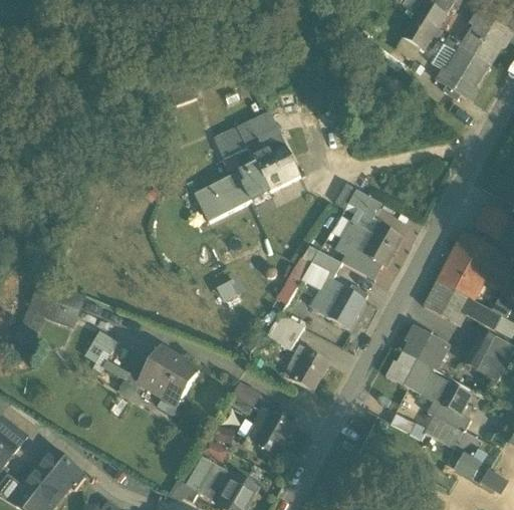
[(438,26),(439,26),(455,0),(406,0),(403,4),(416,12),(436,24),(438,26)]
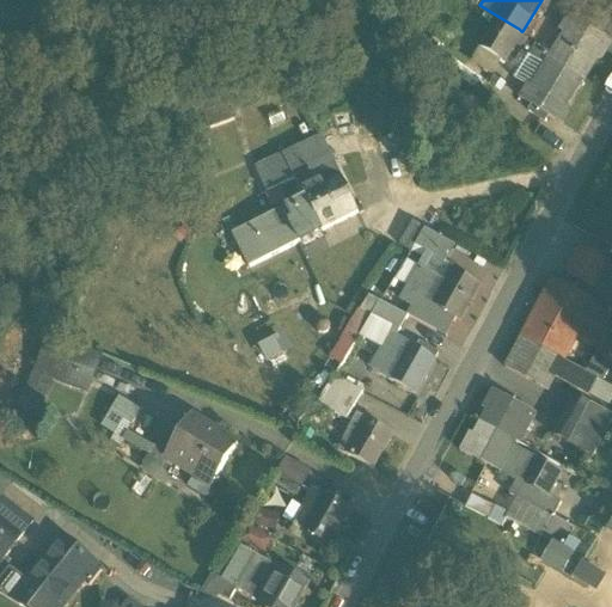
[(548,55),(548,56),(582,77),(599,51),(603,53),(611,38),(569,13),(560,28),(563,29),(548,55)]
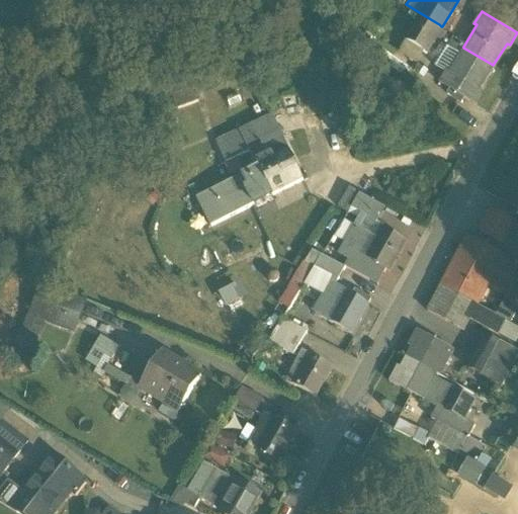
[(404,36),(426,51),(435,37),(432,35),(439,24),(419,12),(404,36)]
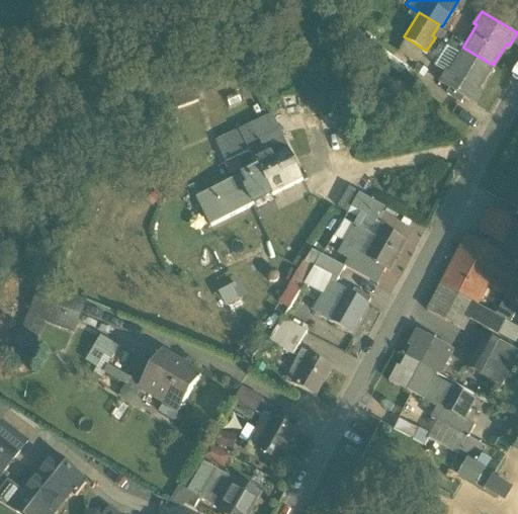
[(360,45),(371,53),(381,36),(370,29),(360,45)]
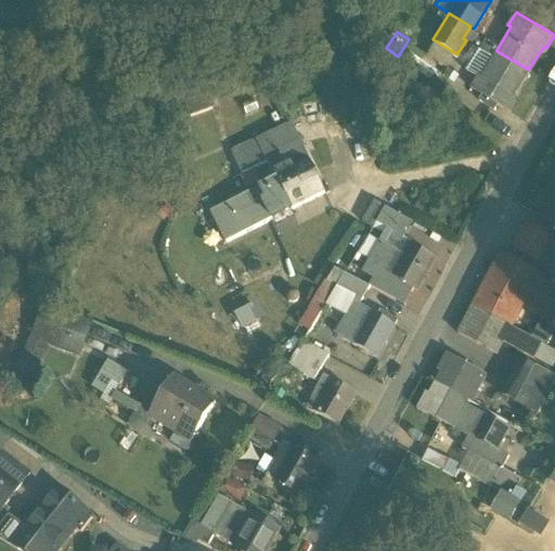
[(482,41),(494,49),(497,43),(486,37),(482,41)]
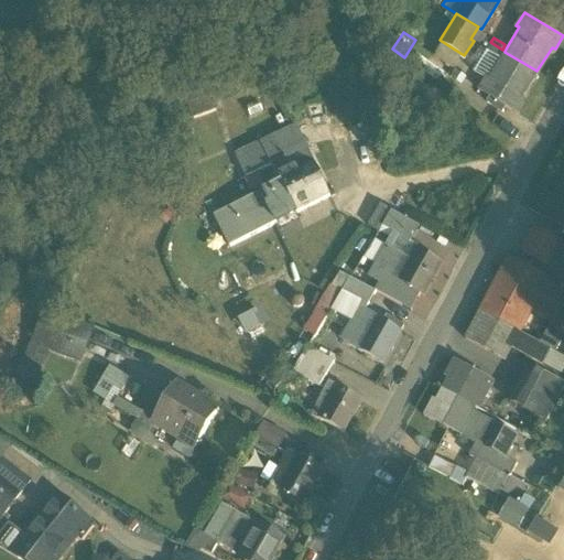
[(522,96),(537,71),(505,52),(490,76),(487,74),(479,87),(490,94),(487,98),(502,108),(506,103),(517,109),(525,97),(522,96)]
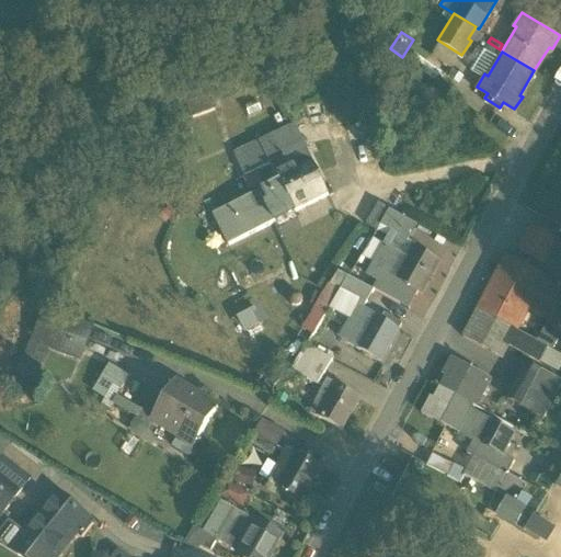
[(186,97),(193,114),(215,106),(210,95),(208,89),(186,97)]
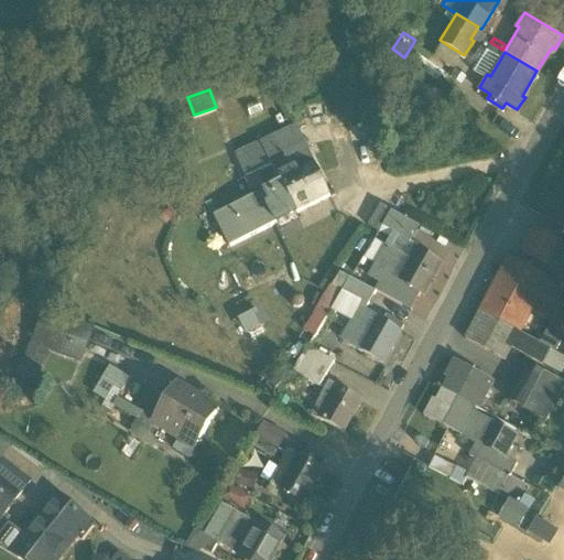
[(261,140),(271,161),(306,143),(296,124),(261,140)]
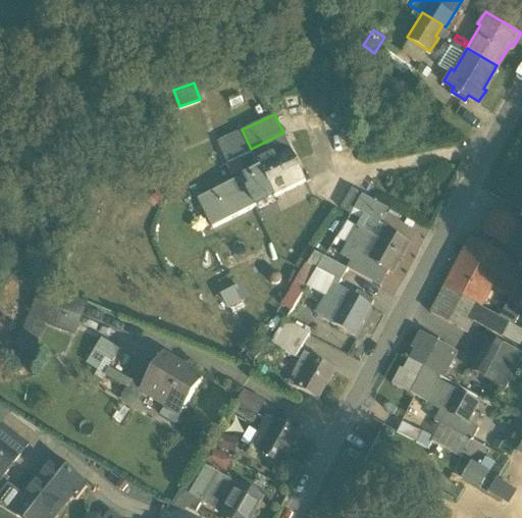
[(227,161),(251,150),(251,149),(242,130),(218,141),(227,161)]
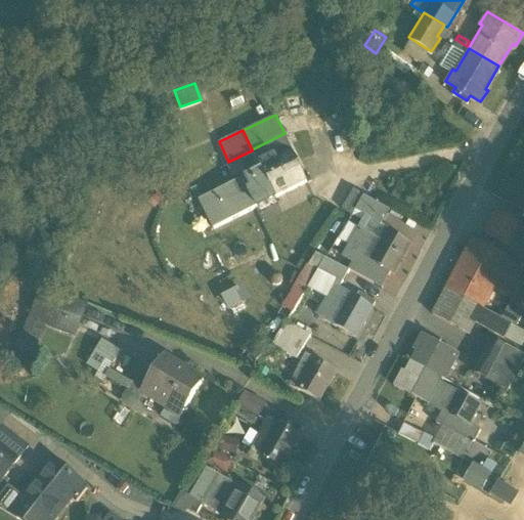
[(285,133),(252,149),(252,150),(258,163),(257,163),(259,168),(199,196),(213,225),(275,196),(274,195),(306,179),(291,147),(285,133)]
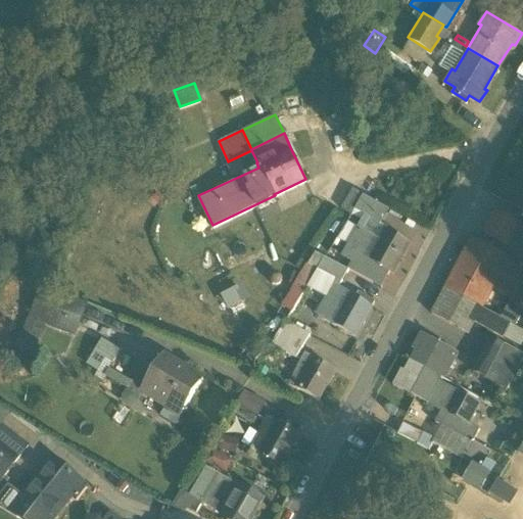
[(341,205),(350,211),(363,192),(352,186),(341,205)]
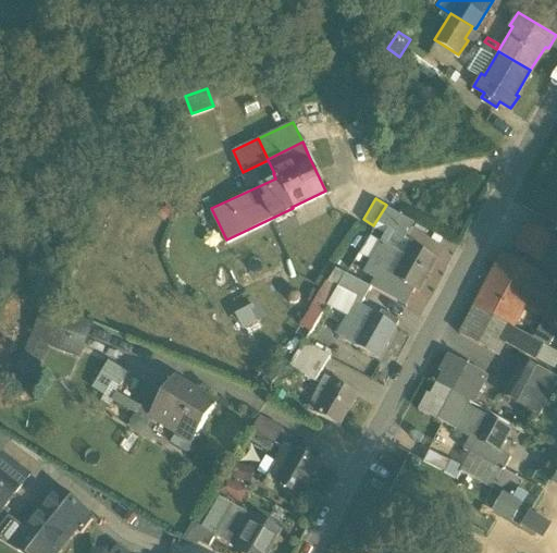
[(394,229),(405,235),(413,219),(386,205),(378,220),(394,229)]
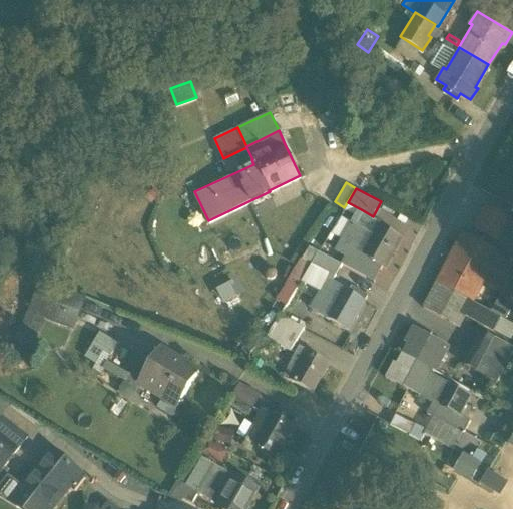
[(493,192),(490,201),(509,207),(512,199),(493,192)]
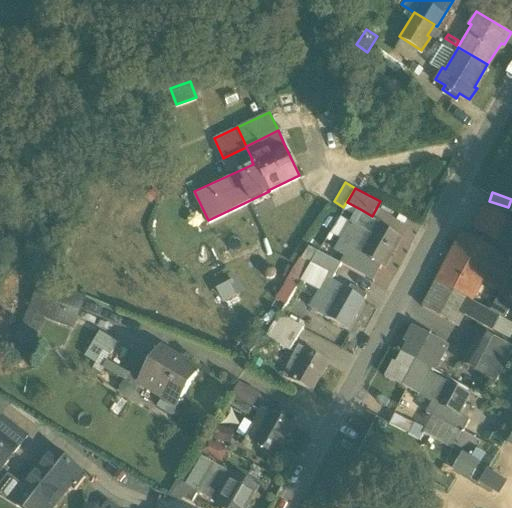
[(474,224),(496,236),(507,214),(486,202),(474,224)]
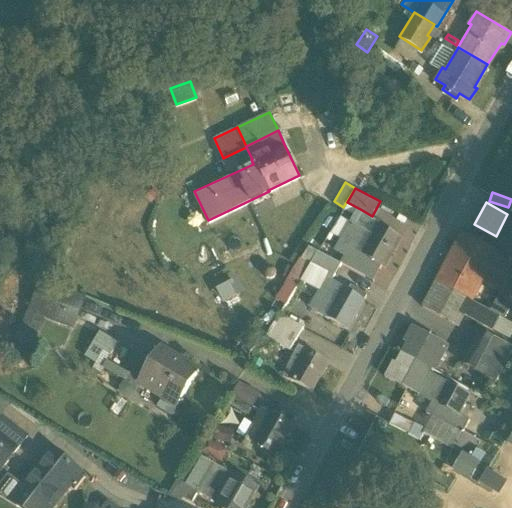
[(371,231),(377,221),(371,218),(372,216),(362,210),(355,222),(371,231)]
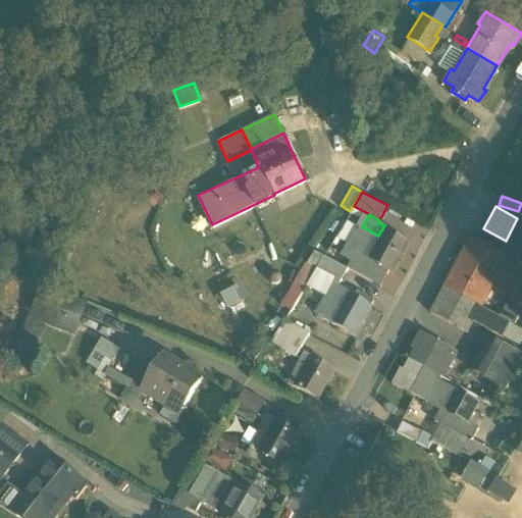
[(352,268),(380,285),(388,268),(392,269),(409,240),(384,225),(378,236),(362,226),(361,225),(346,252),(357,258),(352,268)]
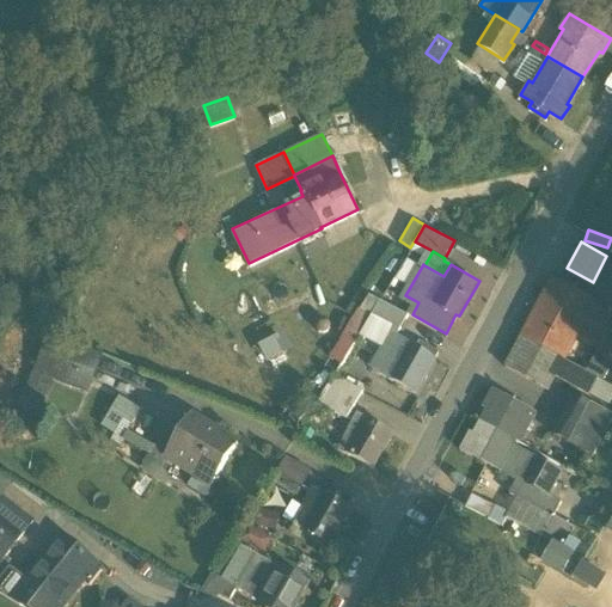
[(520,331),(521,332),(563,355),(577,330),(593,301),(594,299),(551,276),(520,331)]
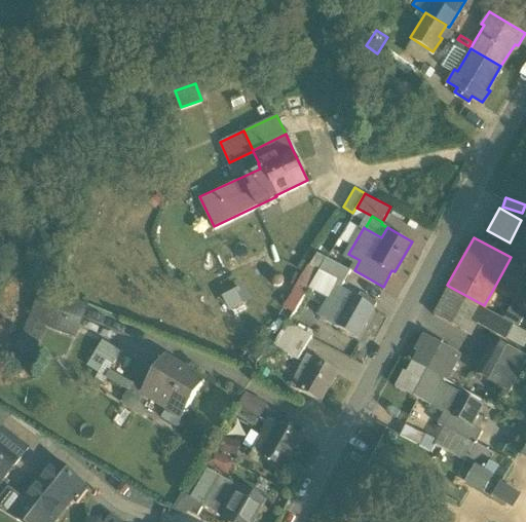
[(337,278),(342,282),(349,269),(316,252),(309,263),(318,269),(337,278)]
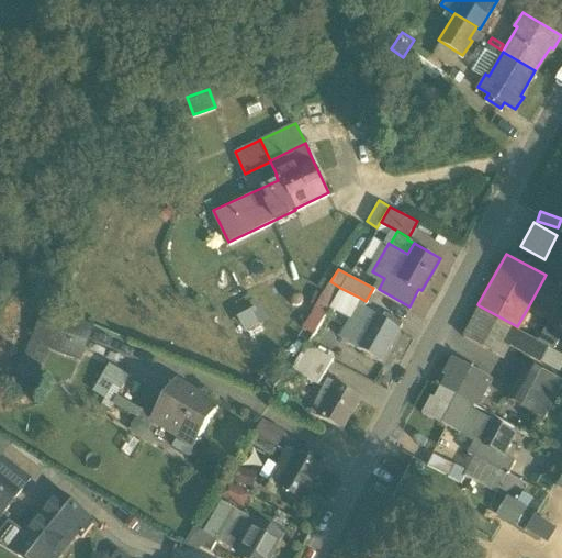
[(561,293),(561,286),(544,277),(530,303),(551,315),(554,307),(555,307),(561,293)]
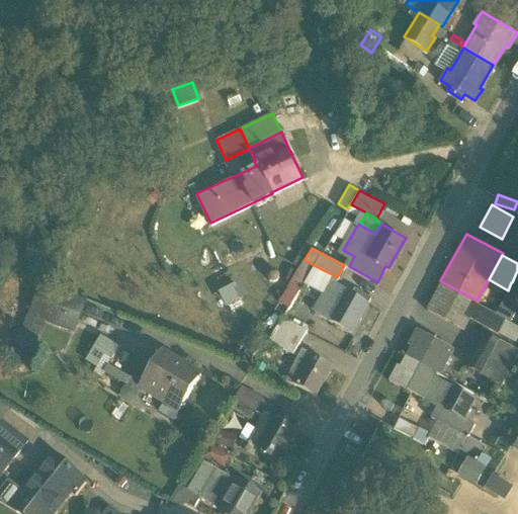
[(312,308),(315,309),(326,290),(327,290),(333,280),(335,281),(337,277),(332,274),(314,265),(305,259),(289,283),(299,290),(308,275),(326,284),(312,308)]
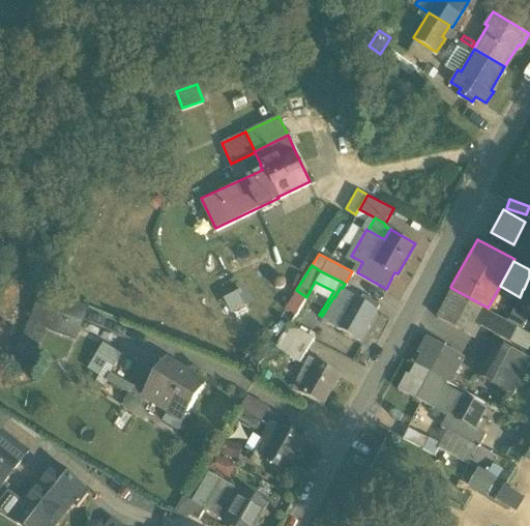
[(233,309),(256,298),(248,283),(226,293),(233,309)]
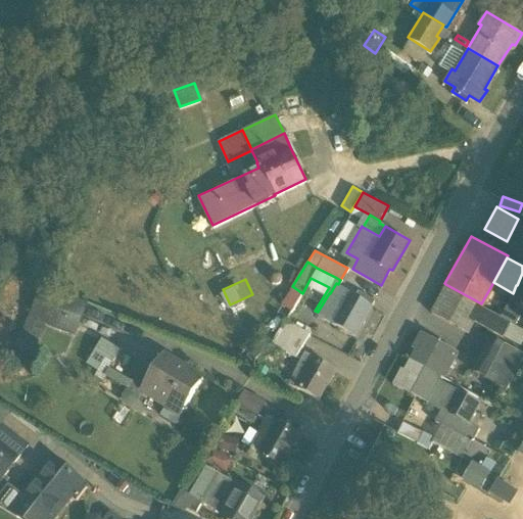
[(333,321),(354,333),(374,298),(358,289),(355,294),(338,284),(336,283),(330,293),(329,293),(318,312),(333,322),(333,321)]
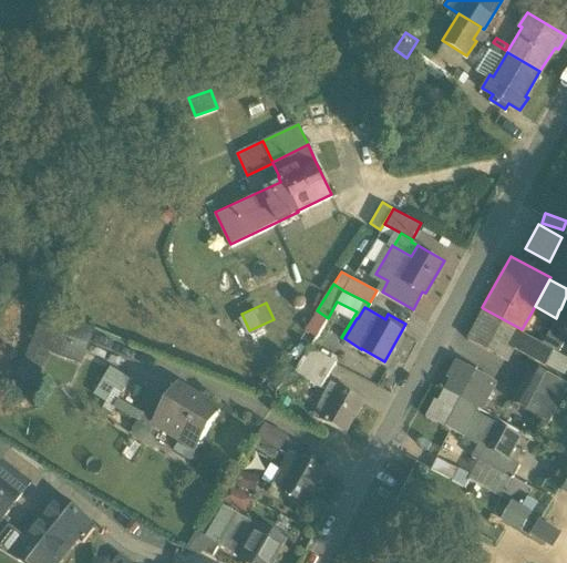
[(507,356),(515,344),(522,329),(483,308),(476,320),(475,320),(467,335),(507,356)]
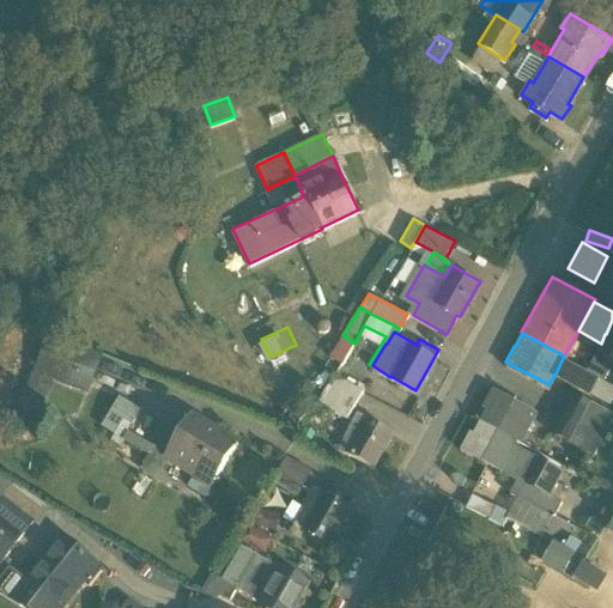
[(599,374),(602,375),(612,356),(612,348),(608,347),(612,339),(605,334),(601,344),(588,368),(599,374)]
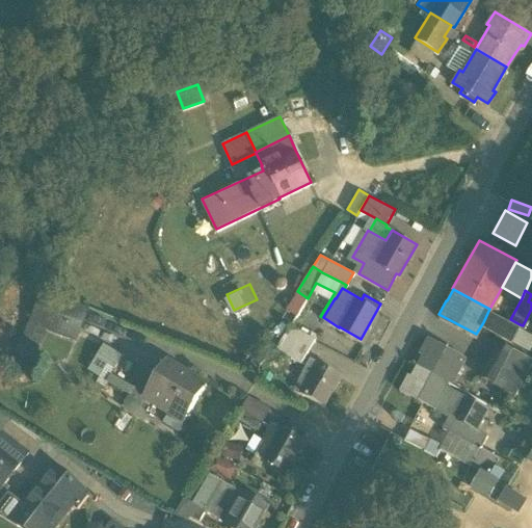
[(68,311),(82,316),(86,306),(71,300),(68,311)]
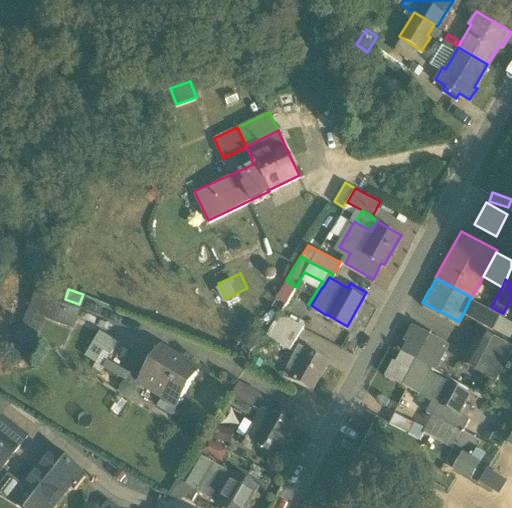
[(44,309),(74,320),(79,304),(65,299),(50,293),(44,309)]
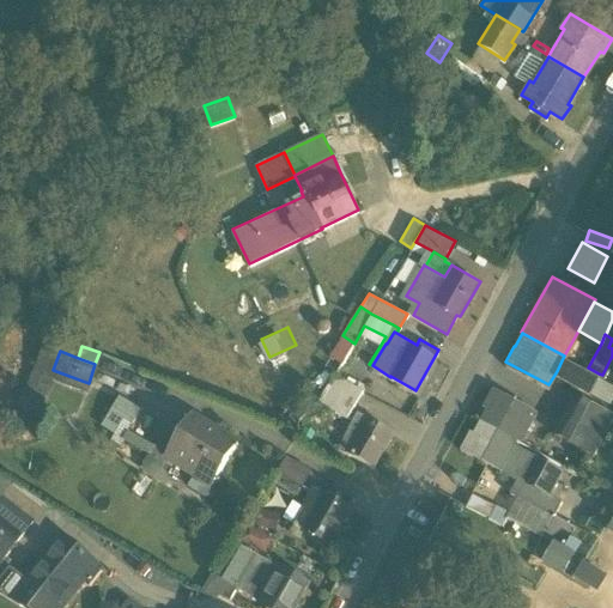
[(588,368),(564,356),(557,371),(590,389),(599,374),(588,368)]
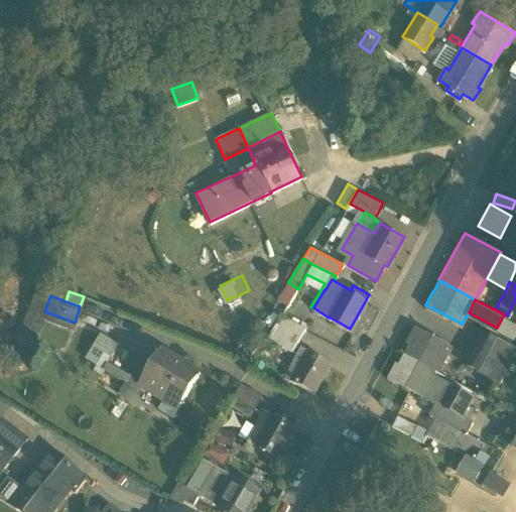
[(269,335),(292,350),(305,328),(281,314),(269,335)]
